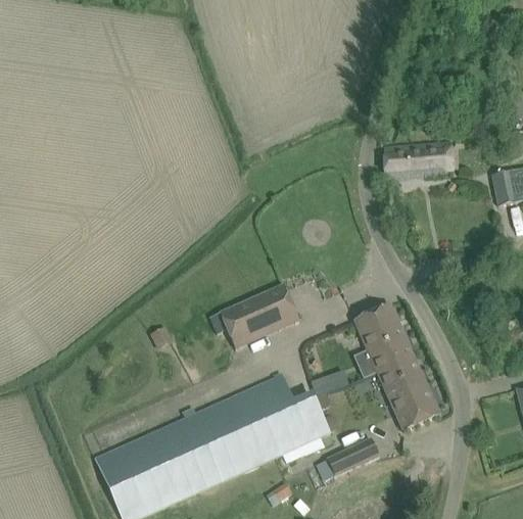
[(405,145),(384,146),(384,180),(387,180),(423,178),(423,173),(454,170),(452,142),(405,145)]
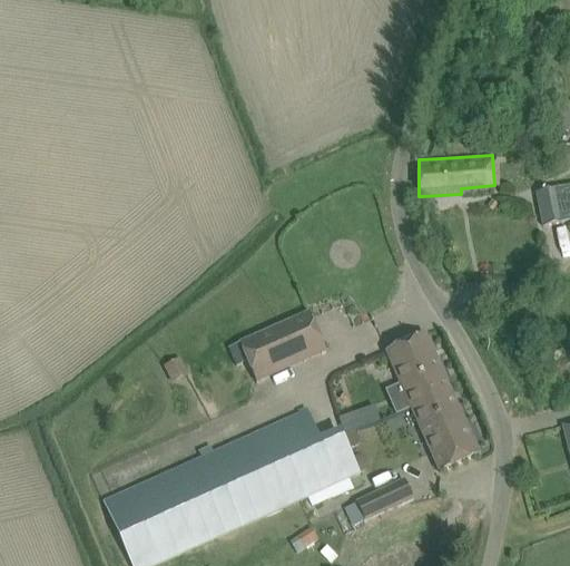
[(569,183),(536,189),(541,224),(569,218),(569,183)]
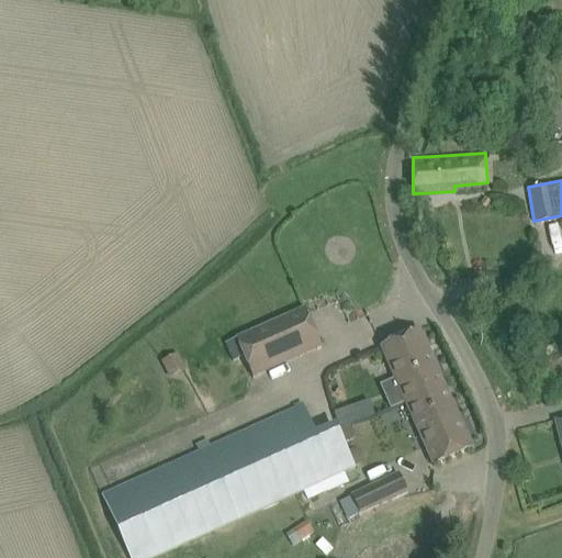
[(322,344),(303,304),(235,336),(254,376),(322,344)]
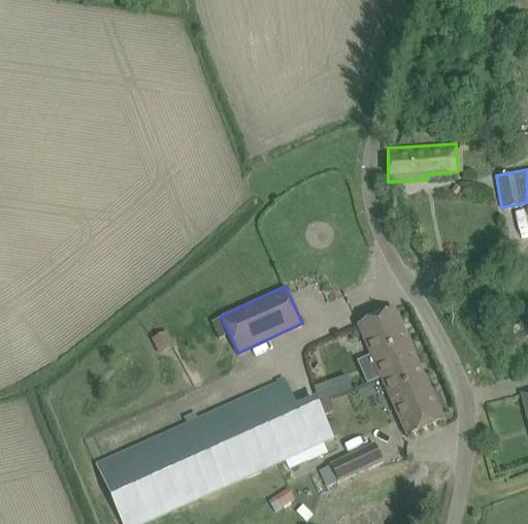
[(382,374),(417,358),(394,306),(358,323),(382,374)]
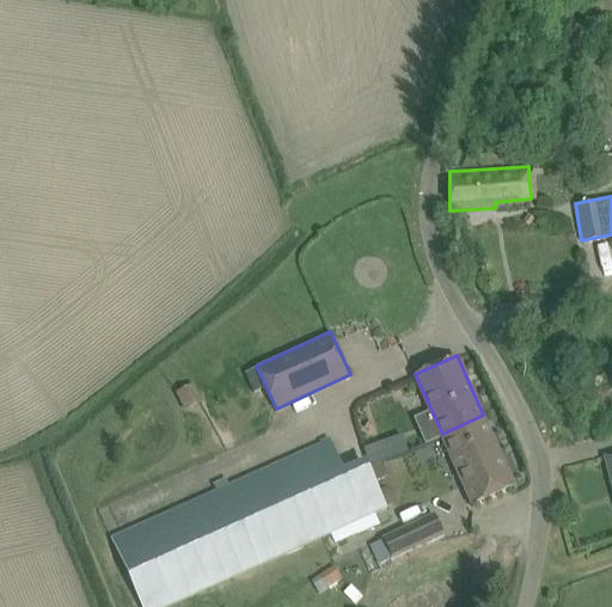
[(202,399),(193,381),(175,390),(184,409),(202,399)]
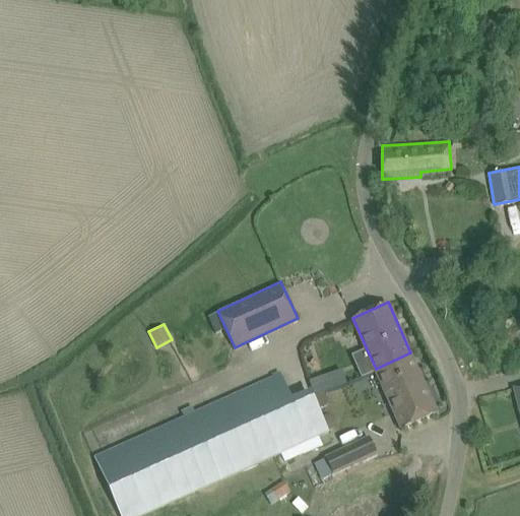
[(410,352),(376,369),(401,428),(438,412),(410,352)]
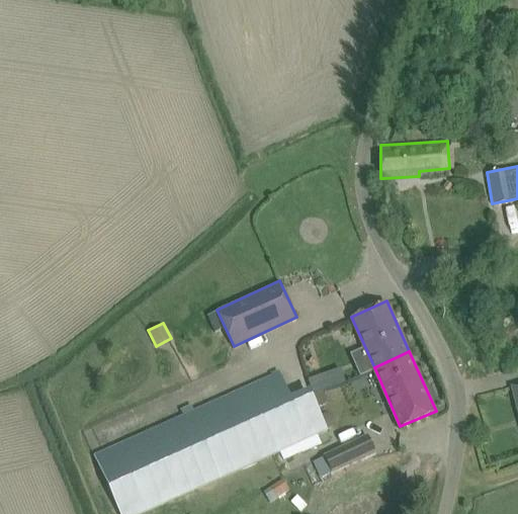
[(340,366),(308,377),(313,392),(345,380),(340,366)]
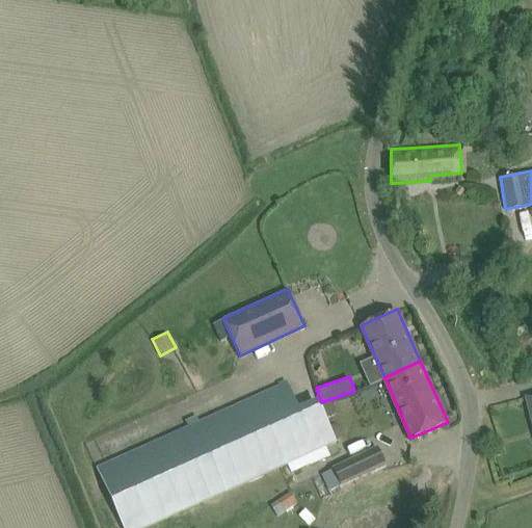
[(124,527),(138,527),(152,522),(316,448),(336,440),(317,398),(298,407),(286,380),(281,383),(282,385),(122,456),(98,467),(124,527)]
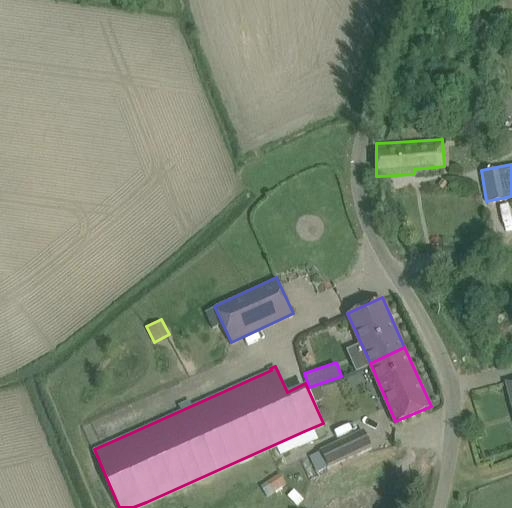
[(318,469),(352,454),(344,437),(310,453),(318,469)]
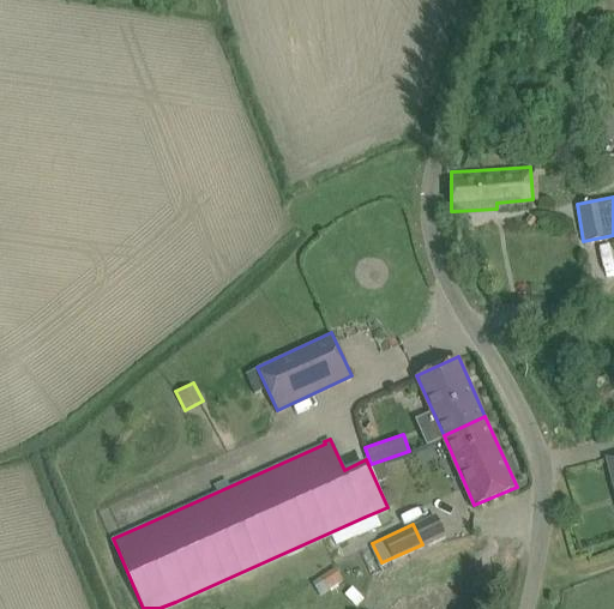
[(335,565),(312,580),(321,594),(344,578),(335,565)]
